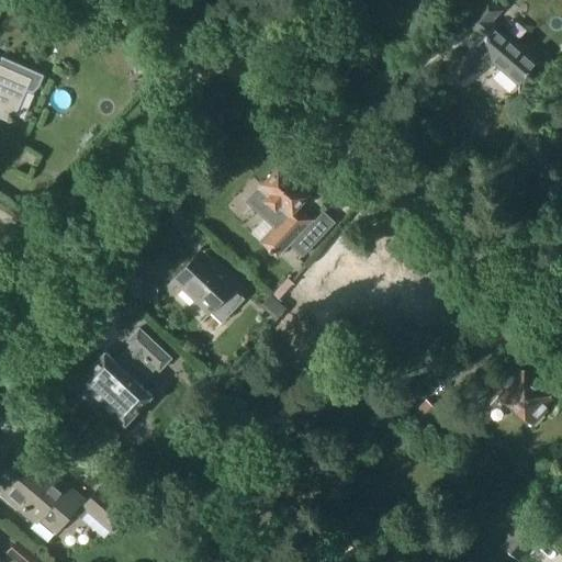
[(485,37),(478,46),(450,68),(464,85),(493,62),(519,83),(539,60),(499,27),(509,17),(503,11),(503,10),(492,0),(485,0),(468,22),(485,37)]
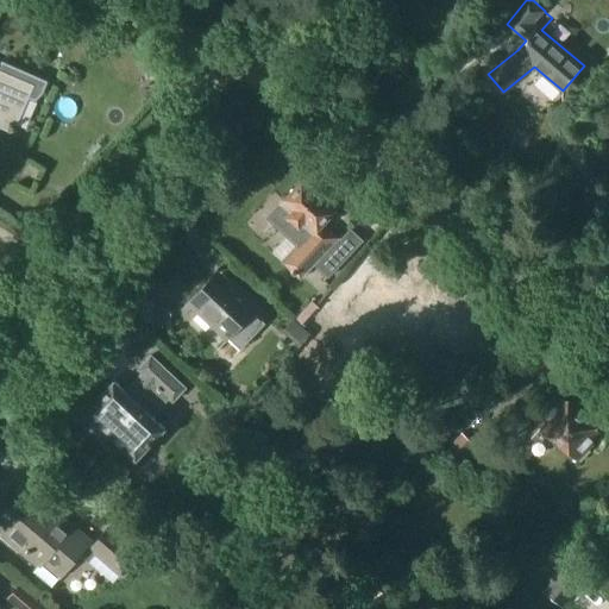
[(0,124),(7,129),(13,131),(16,125),(29,95),(38,100),(46,82),(16,69),(12,76),(0,70),(0,124)]
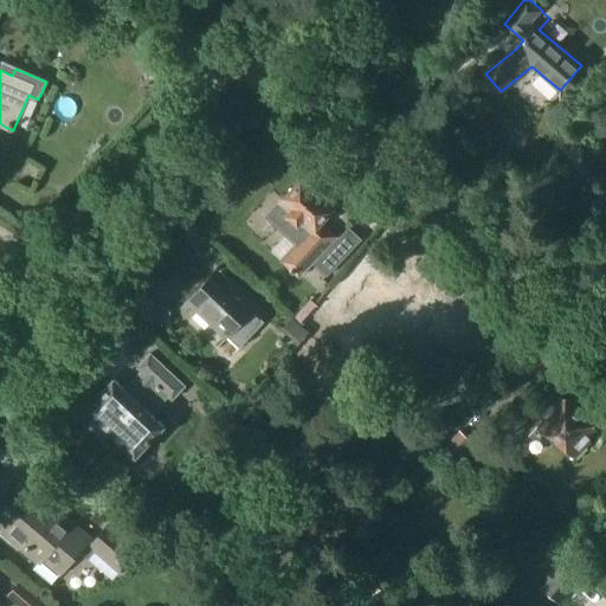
[(296,245),(282,260),(300,278),(314,264),(327,276),(361,239),(349,229),(340,239),(321,221),(337,205),(305,175),(284,198),(266,217),(296,245)]
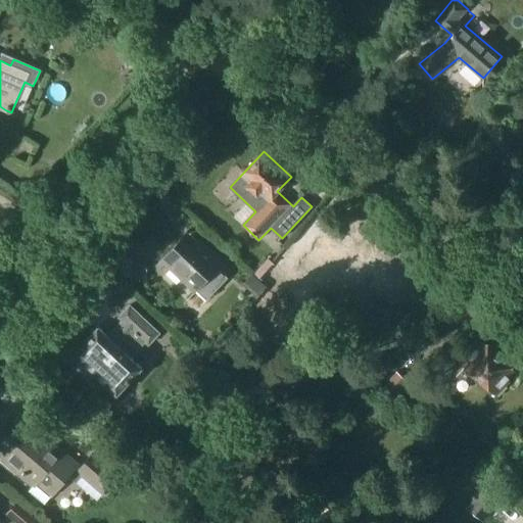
[(193,254),(179,240),(159,260),(160,262),(155,268),(159,272),(164,266),(193,292),(196,289),(207,300),(229,278),(223,272),(226,269),(201,246),(193,254)]
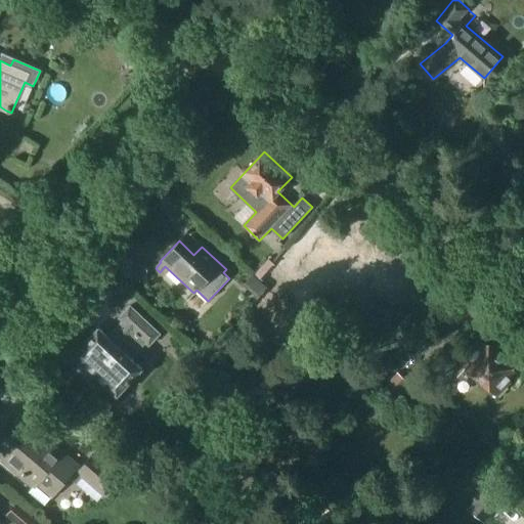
[(286,249),(260,276),(274,289),(300,261),(286,249)]
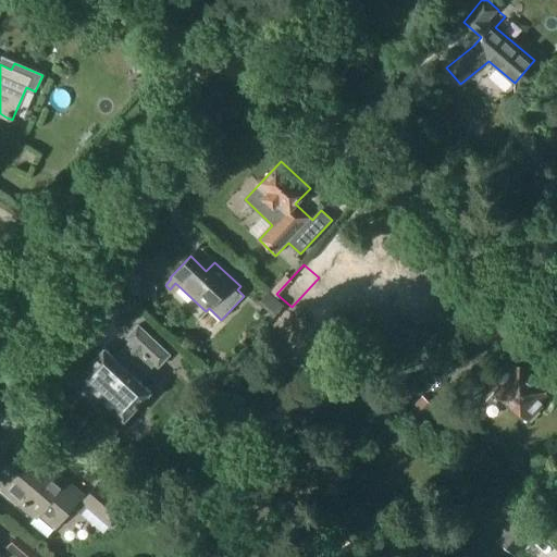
[(260,302),(275,317),(285,306),(269,292),(260,302)]
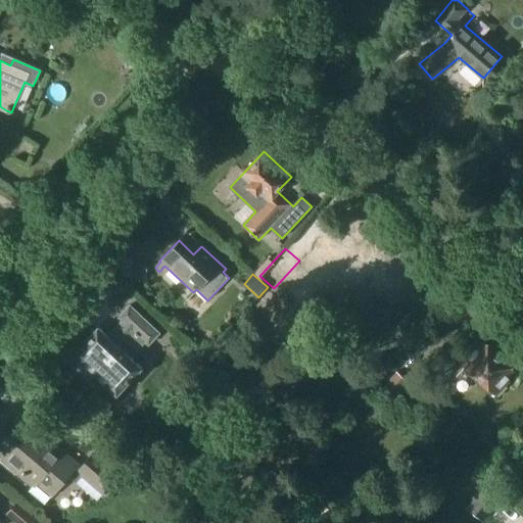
[(73,354),(68,360),(89,379),(94,374),(96,376),(117,396),(144,368),(123,348),(123,347),(124,348),(136,334),(149,346),(160,333),(130,304),(119,317),(123,321),(108,335),(98,326),(72,353),(73,354)]
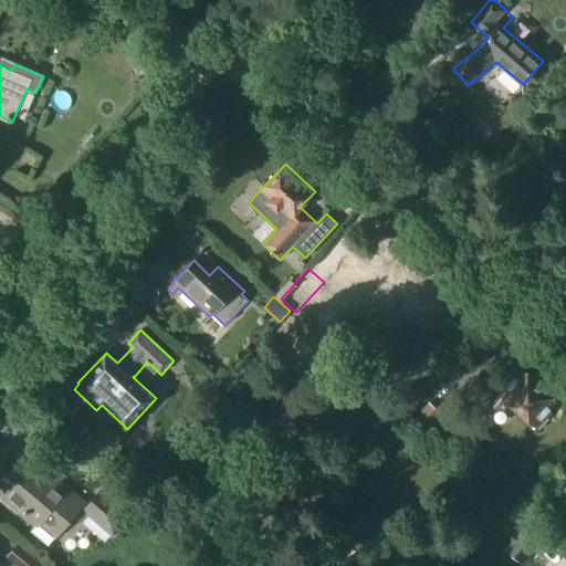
[(502,397),(530,423),(531,422),(536,428),(548,416),(544,412),(556,399),(527,371),(526,373),(524,370),(512,383),(507,379),(498,390),(503,396),(502,397)]
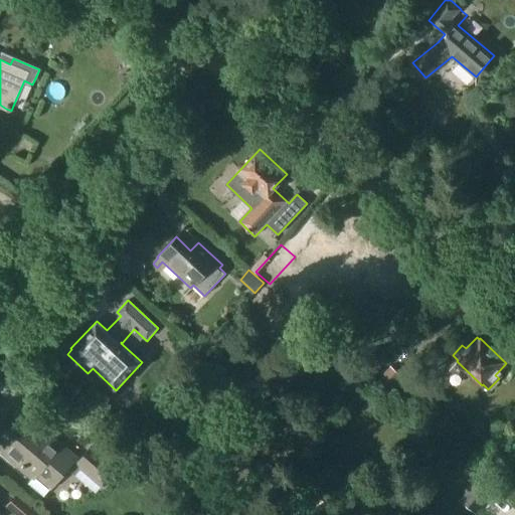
[(384,359),(370,375),(387,391),(402,376),(384,359)]
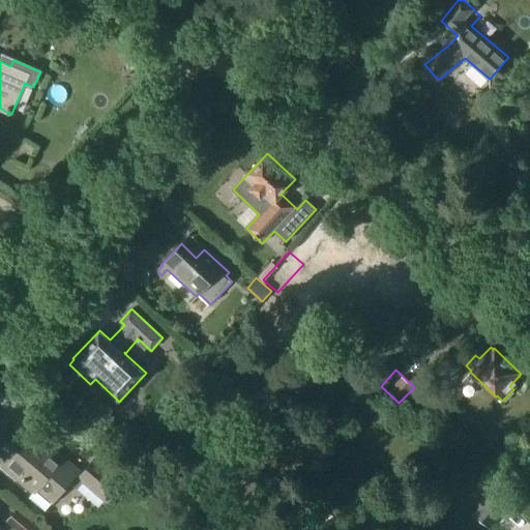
[(13,472),(35,491),(30,498),(46,511),(52,504),(53,505),(70,483),(78,490),(83,483),(104,501),(123,478),(96,455),(80,475),(20,423),(0,445),(0,448),(20,465),(13,472)]
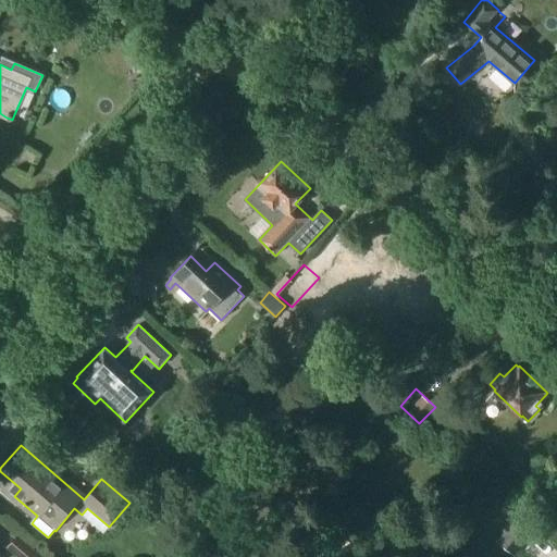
[(500,532),(503,534),(498,540),(516,556),(539,530),(528,521),(530,519),(520,510),(500,532)]
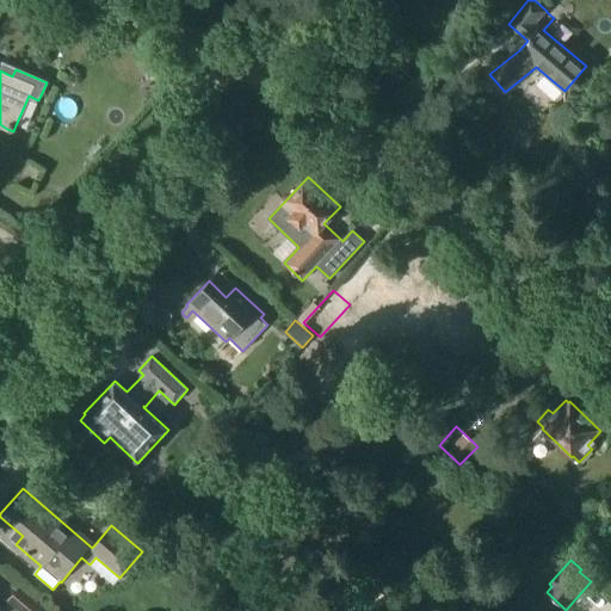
[(48,610),(19,587),(7,602),(19,610),(48,610)]
